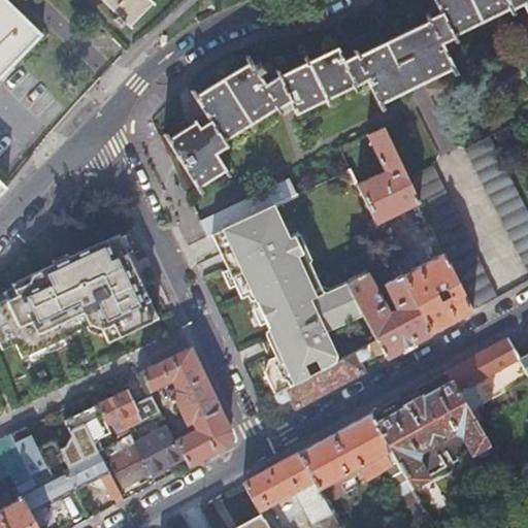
[(0,0),(0,77),(17,61),(41,34),(5,0),(0,0)]
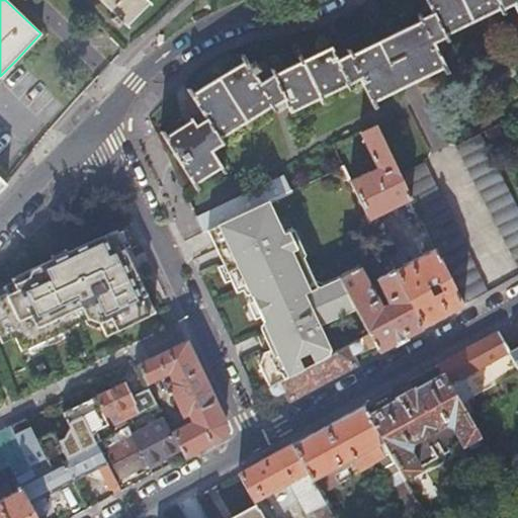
[(101,0),(115,14),(111,17),(118,24),(122,21),(128,26),(130,25),(128,23),(148,3),(150,5),(152,4),(148,0),(101,0)]
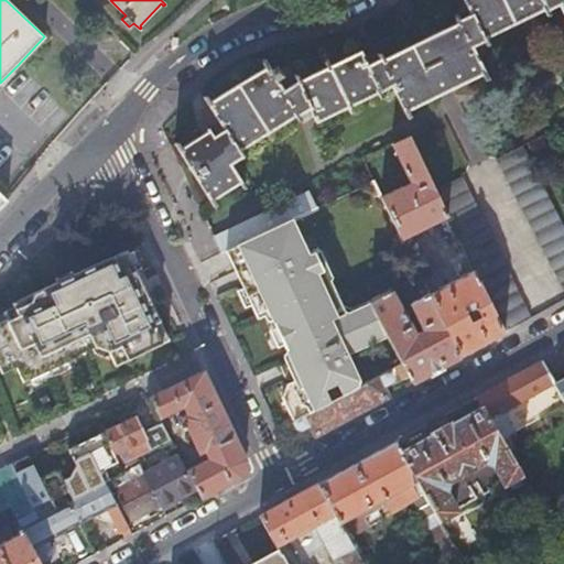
[(563,0),(465,0),(468,7),(472,13),(459,19),(457,12),(455,13),(458,21),(427,36),(453,87),(484,73),(487,79),(489,78),(473,45),(485,40),(487,44),(489,44),(486,38),(546,8),(550,14),(552,13),(550,8),(561,3),(563,10),(563,0)]
